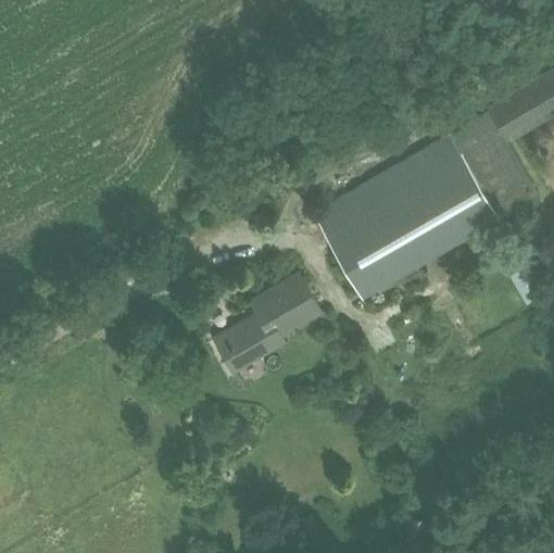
[(312,213),(361,297),(495,218),(536,195),(507,143),(553,116),(553,66),(527,84),(485,110),(486,112),(312,213)]
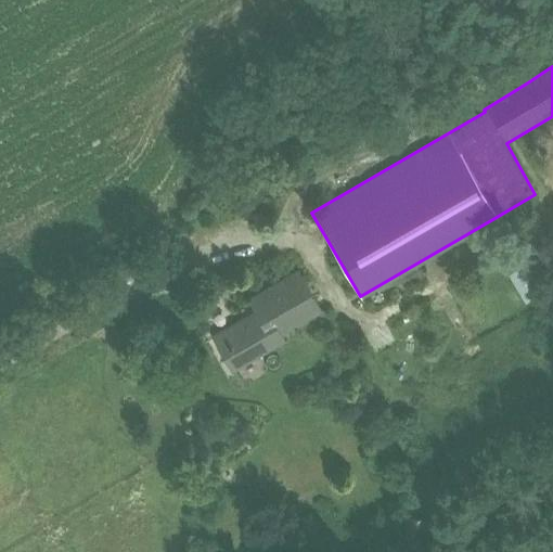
[(448,85),(452,92),(476,79),(473,72),(448,85)]
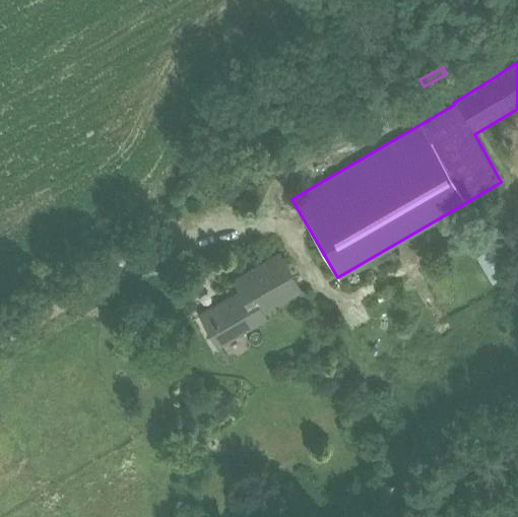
[(238,294),(228,301),(198,317),(216,347),(255,325),(252,319),(255,317),(299,292),(277,255),(231,281),(238,294)]
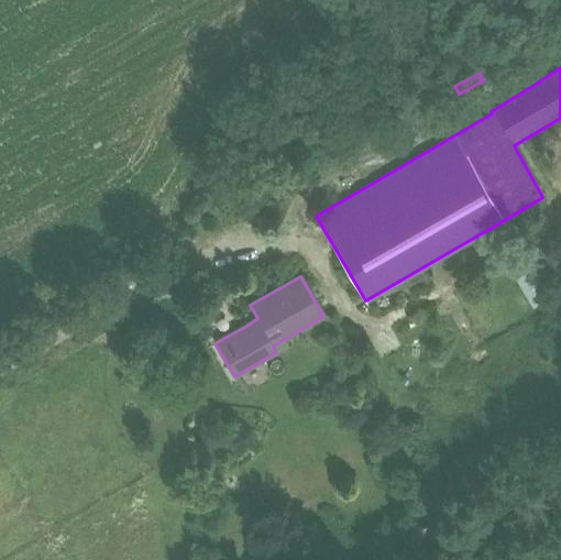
[(421,304),(441,291),(431,276),(411,289),(421,304)]
